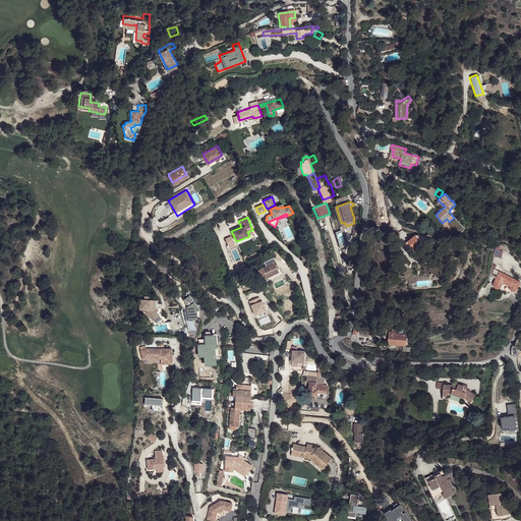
[(408,241),(413,248),(421,241),(416,235),(408,241)]
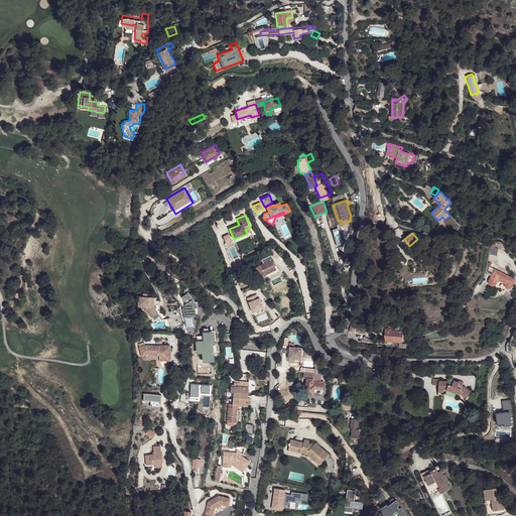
[(406,248),(409,246),(404,239),(400,243),(401,244),(404,248),(406,248)]
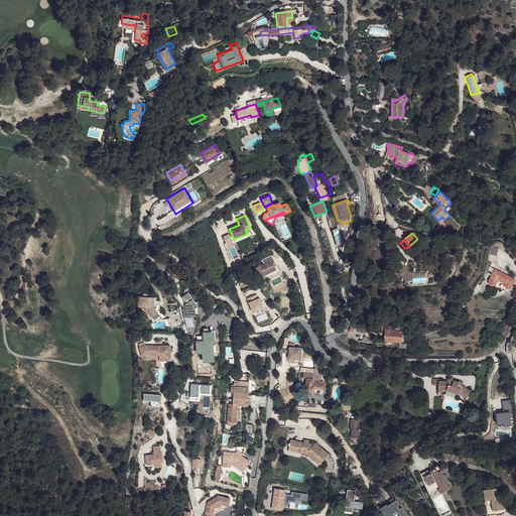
[(276,270),(274,267),(273,264),(275,263),(271,256),(266,258),(268,262),(260,266),(265,275),(270,273),(276,270)]
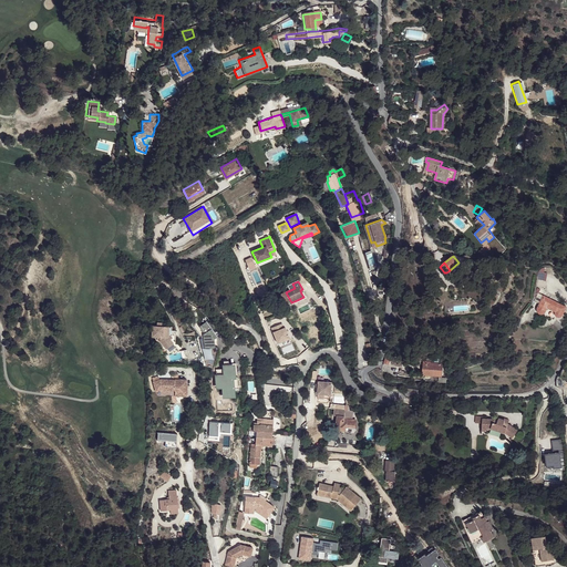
[(282,289),(284,294),(286,292),(295,288),(292,284),(282,289)]
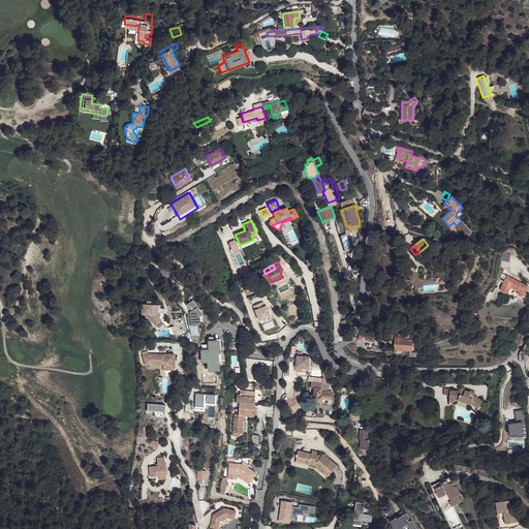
[(458,278),(456,282),(461,284),(464,279),(465,275),(461,272),(458,278)]
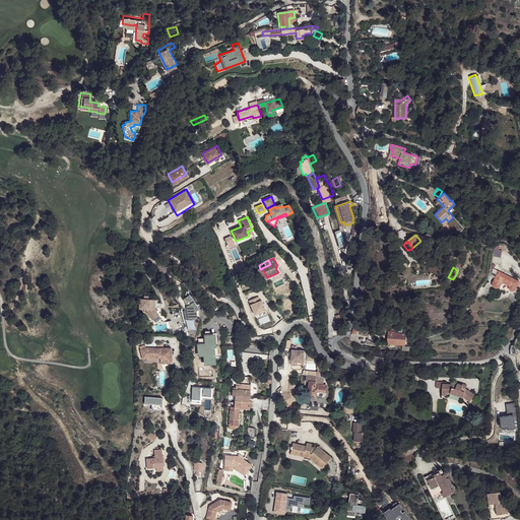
[(260,269),(257,270),(262,279),(267,277),(262,268),(260,269)]
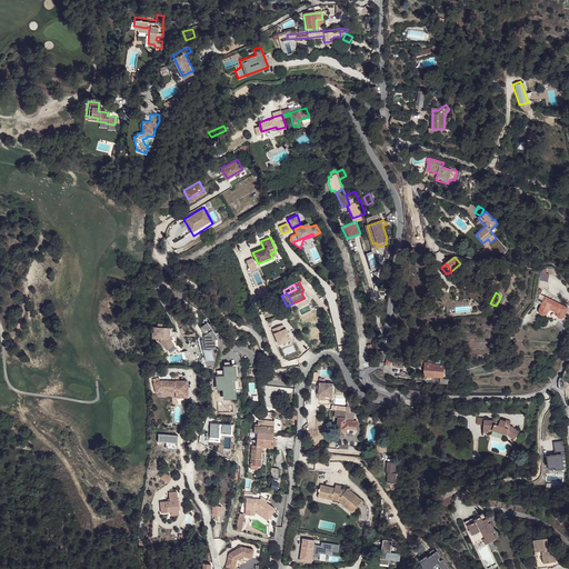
[(568,308),(568,307),(541,295),(538,301),(541,305),(539,310),(540,312),(541,315),(543,316),(546,316),(548,315),(551,310),(558,313),(558,316),(559,317),(561,318),(563,319),(565,318),(568,308)]
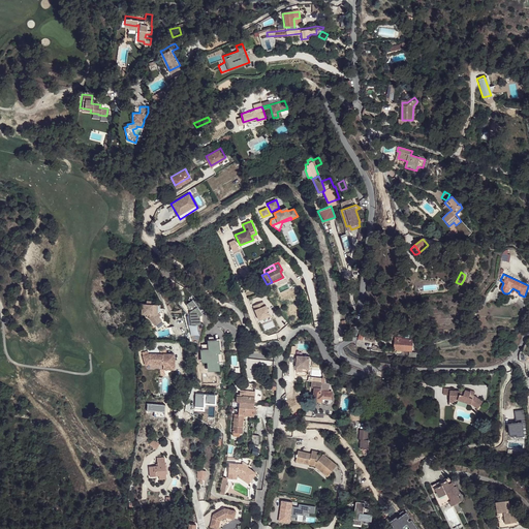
[(205,322),(203,313),(192,300),(186,305),(191,311),(190,311),(192,324),(205,322)]
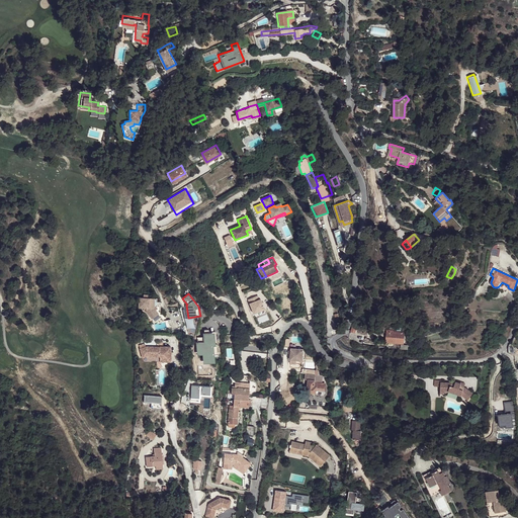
[(155,298),(139,297),(139,308),(146,309),(146,312),(152,319),(153,318),(158,314),(159,314),(156,310),(155,309),(155,306),(155,298)]
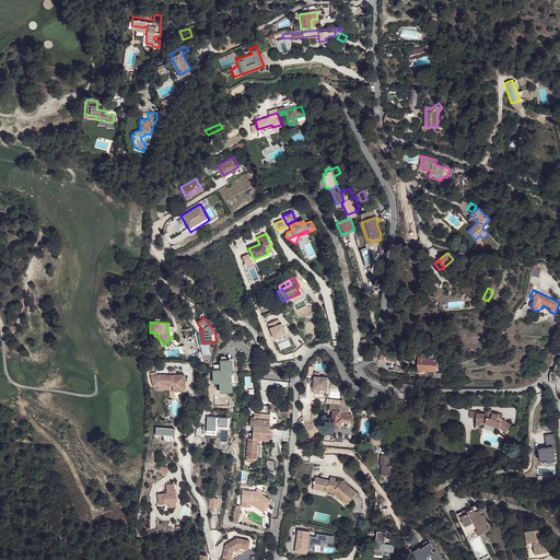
[(219,384),(220,393),(233,392),(232,374),(231,370),(233,370),(232,359),(220,360),(220,370),(212,370),(213,384),(219,384)]
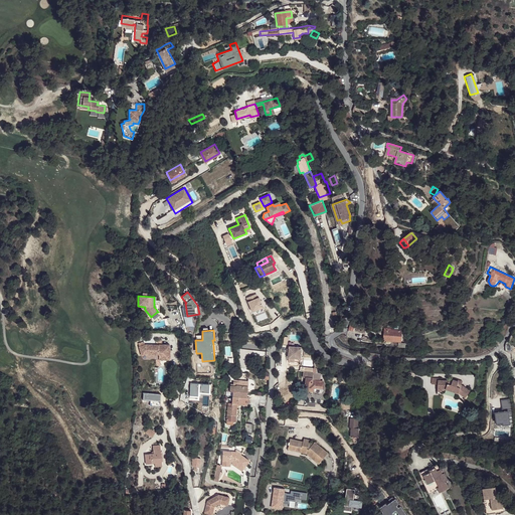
[(385,330),(384,341),(401,342),(401,331),(385,330)]
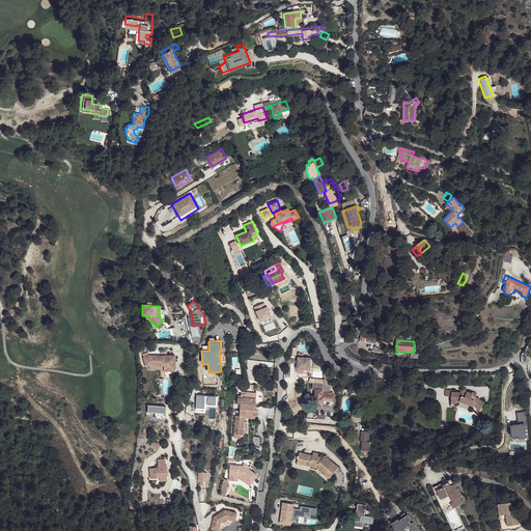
[(174,370),(174,355),(149,356),(143,357),(145,366),(150,364),(164,365),(164,370),(174,370)]
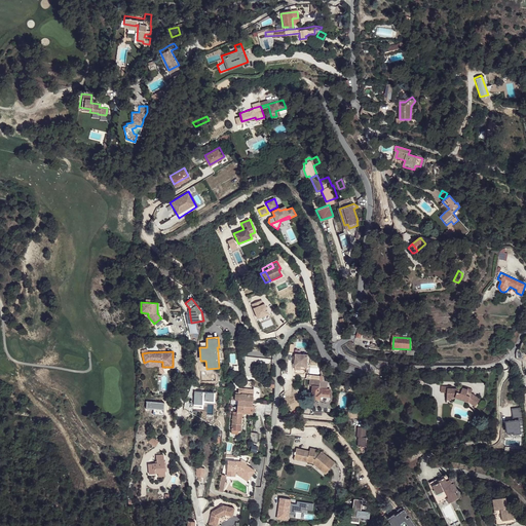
[(307,355),(295,354),(295,358),(295,361),(294,366),(301,367),(301,370),(306,371),(307,355)]
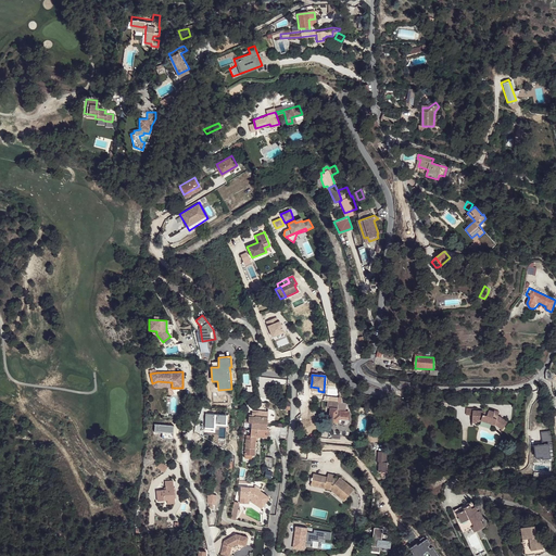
[(336,403),(326,402),(325,408),(329,408),(328,421),(337,422),(337,420),(346,420),(348,413),(337,412),(336,412),(336,409),(337,403),(336,403)]
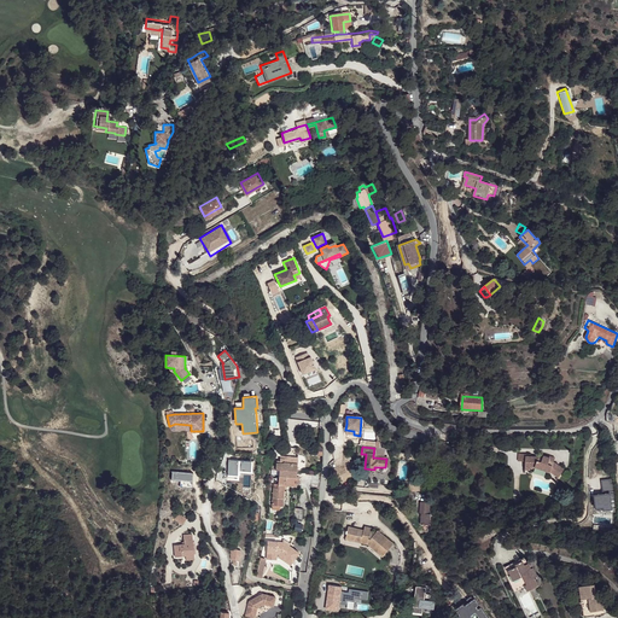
[(296,485),(298,458),(287,456),(287,460),(280,459),(280,461),(277,461),(277,466),(275,471),(279,471),(278,484),(278,488),(284,489),(285,484),(296,485)]
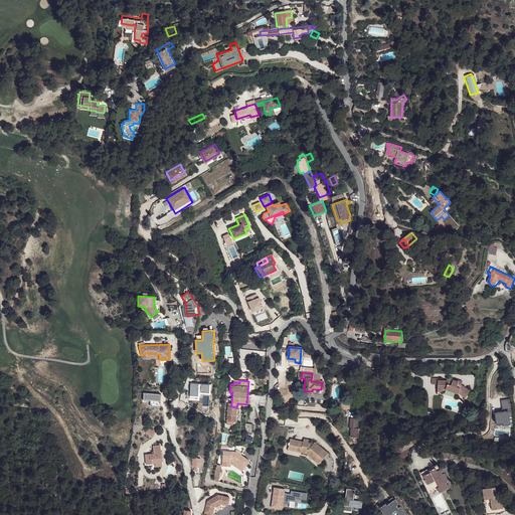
[(454,382),(450,381),(440,382),(440,386),(440,390),(448,390),(462,392),(469,397),(473,389),(464,384),(459,383),(460,381),(455,380),(454,382)]
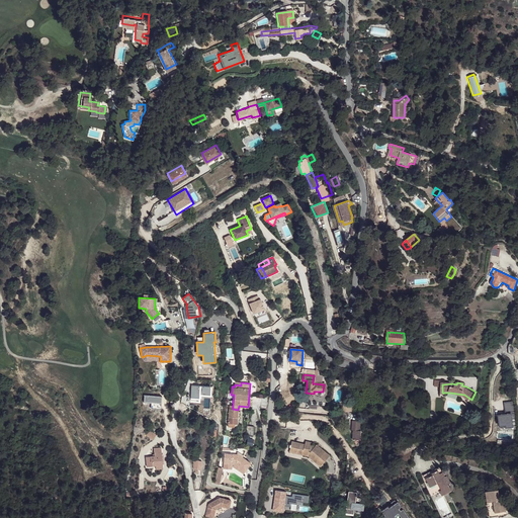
[(517,426),(514,402),(505,403),(506,411),(509,412),(509,414),(507,414),(499,415),(500,425),(506,425),(507,427),(517,426)]
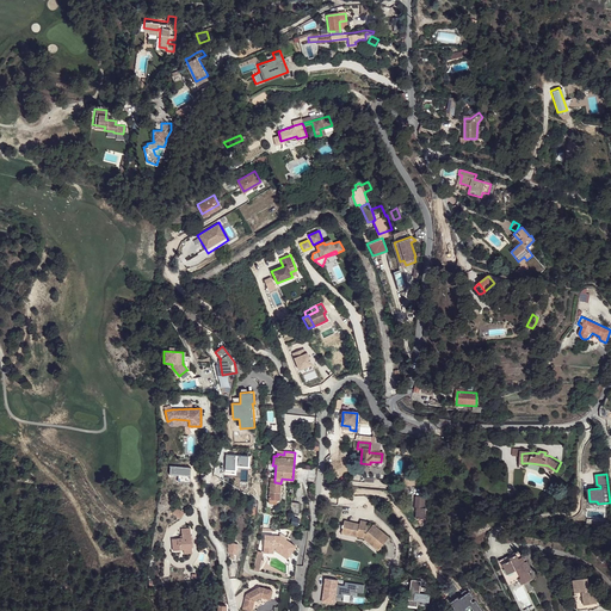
[(270,482),(269,499),(270,499),(277,500),(279,500),(281,483),(275,482),(271,482),(270,482)]
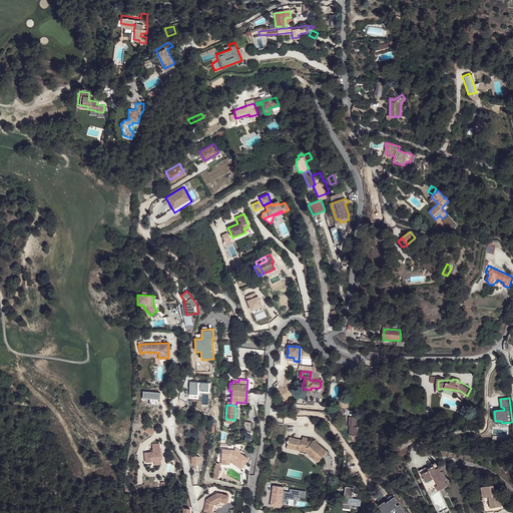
[(357,418),(349,417),(349,427),(350,427),(350,436),(358,436),(358,427),(357,427),(357,418)]
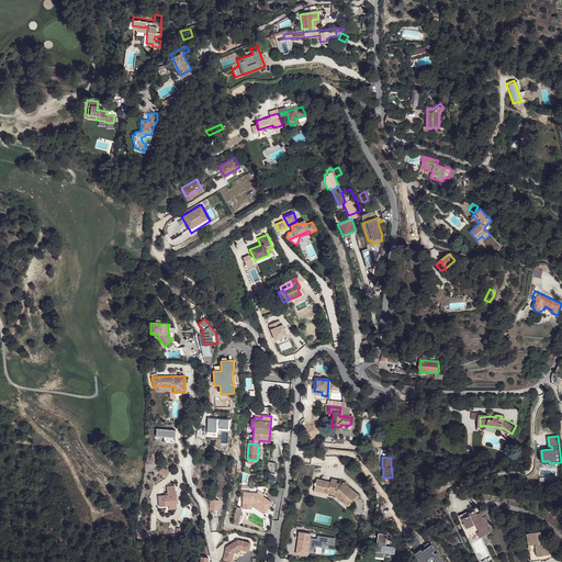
[(274,463),(268,461),(266,471),(267,471),(266,474),(273,475),(274,463)]
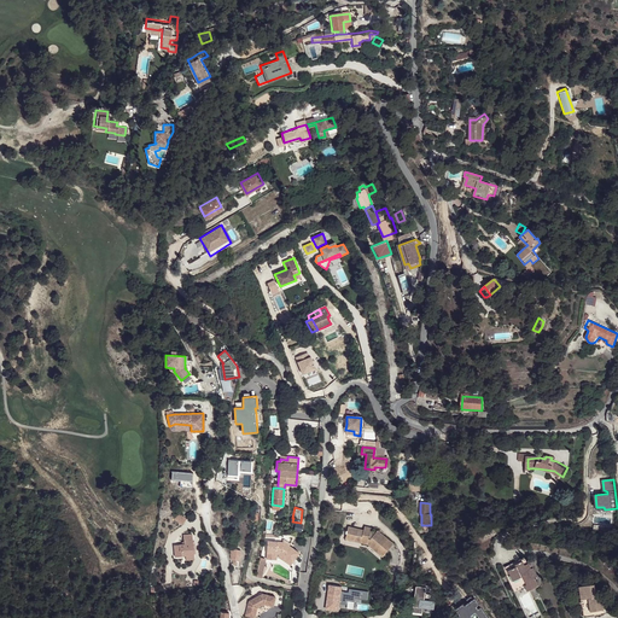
[(184,525),(187,519),(178,513),(174,520),(184,525)]
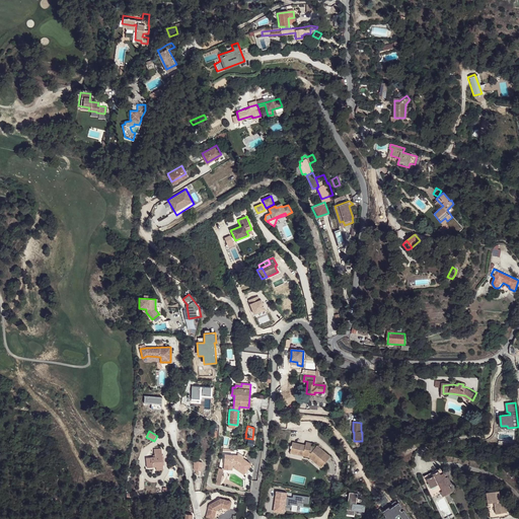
[(189,451),(191,444),(184,442),(181,449),(189,451)]
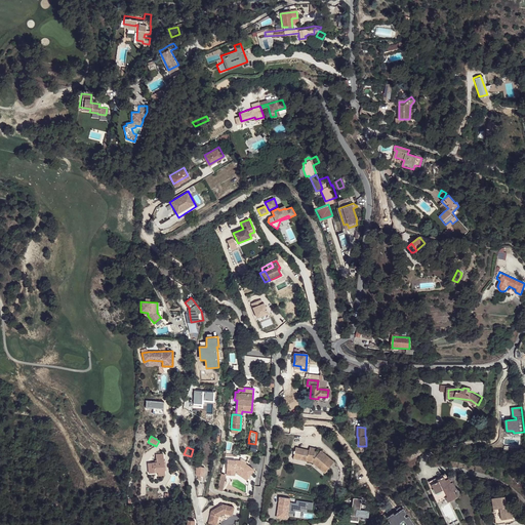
[(333,463),(321,452),(319,454),(316,453),(316,452),(313,451),(313,450),(311,449),(310,451),(304,450),(296,448),(294,458),(301,458),(308,460),(308,461),(313,463),(315,457),(321,463),(317,468),(325,474),(333,463)]
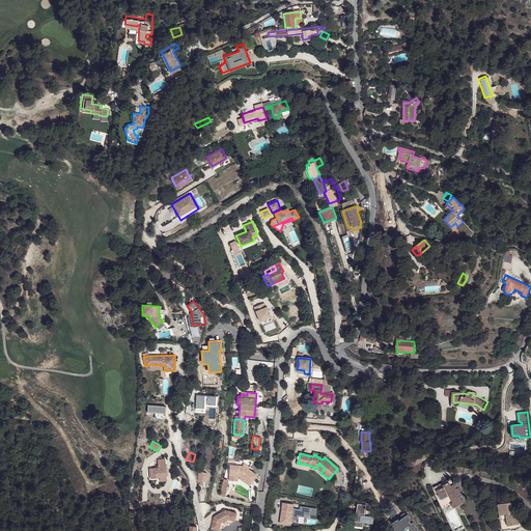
[(149,469),(150,479),(160,478),(167,478),(165,459),(158,460),(159,468),(149,469)]
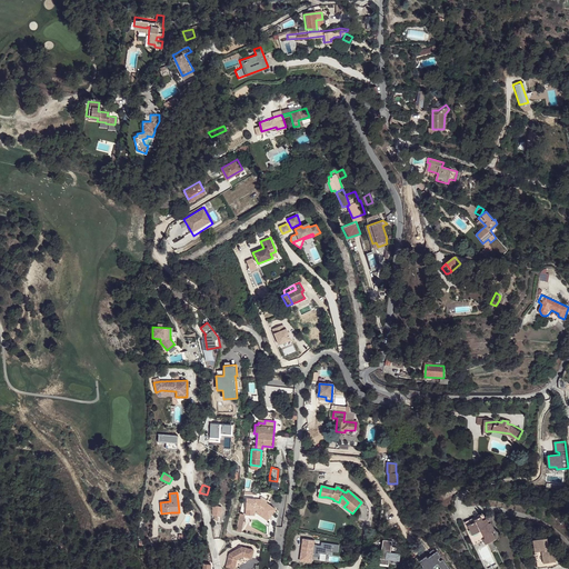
[(275,508),(265,501),(261,499),(247,498),(246,513),(256,513),(256,512),(258,512),(259,510),(269,516),(275,508)]
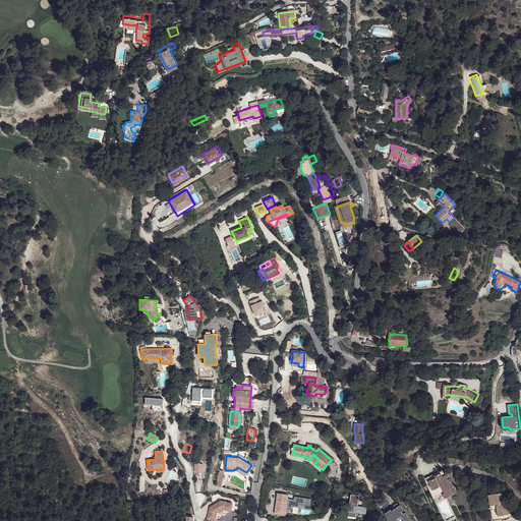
[(445,498),(454,493),(450,484),(449,485),(446,480),(448,479),(444,470),(442,471),(441,469),(425,476),(429,484),(427,485),(433,498),(443,493),(445,498)]
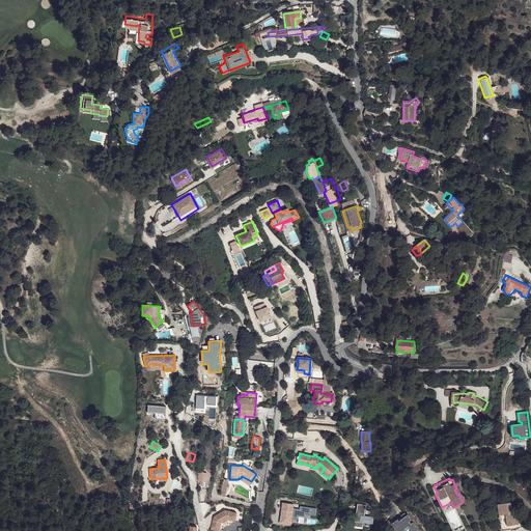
[(511,502),(498,504),(501,530),(521,528),(519,507),(512,507),(511,502)]
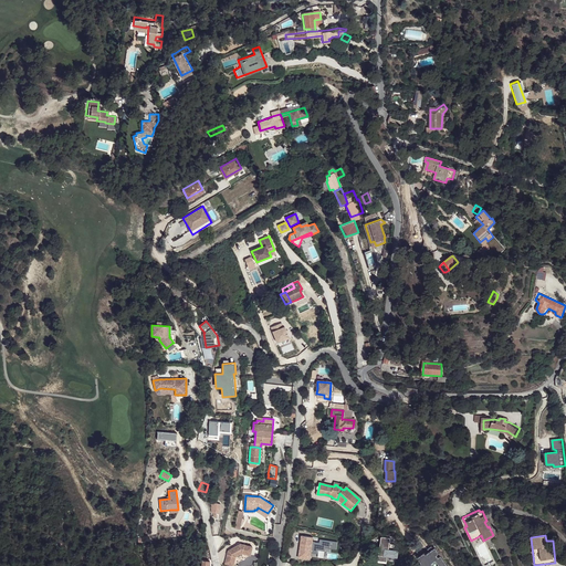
[(389,538),(380,537),(379,546),(378,548),(379,548),(377,561),(386,562),(386,557),(397,558),(397,551),(388,549),(389,538)]
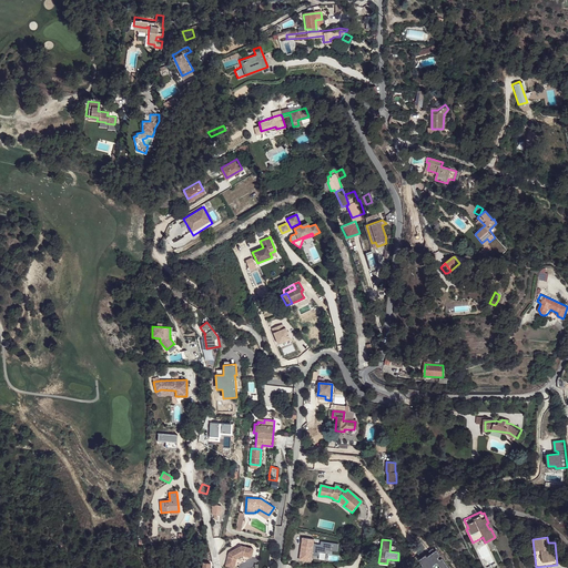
[(234,567),(236,559),(243,555),(251,556),(252,548),(240,546),(229,554),(225,566),(234,567)]
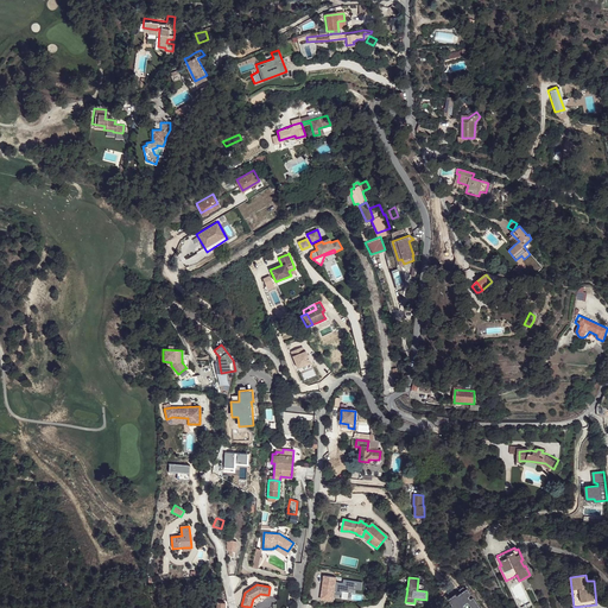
[(251,607),(268,595),(260,594),(253,599),(251,607)]
